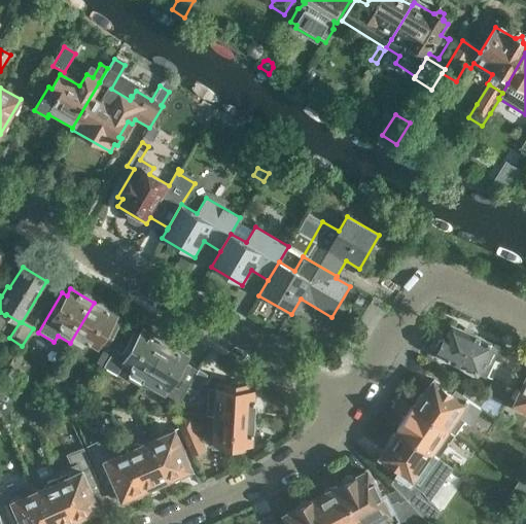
[(94,303),(70,343),(81,350),(85,343),(97,350),(101,343),(105,346),(117,325),(112,322),(116,316),(94,303)]
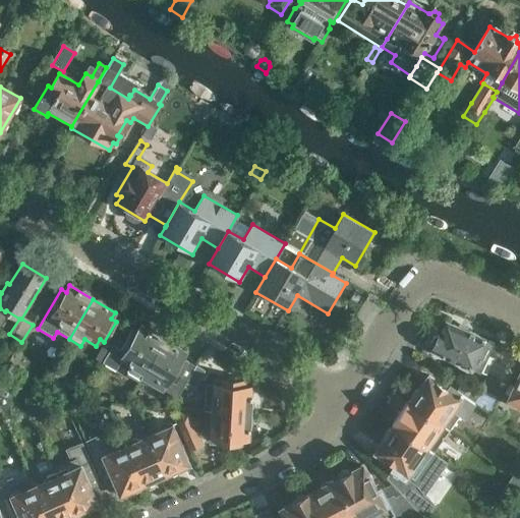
[(446,323),(431,352),(479,375),(493,345),(446,323)]
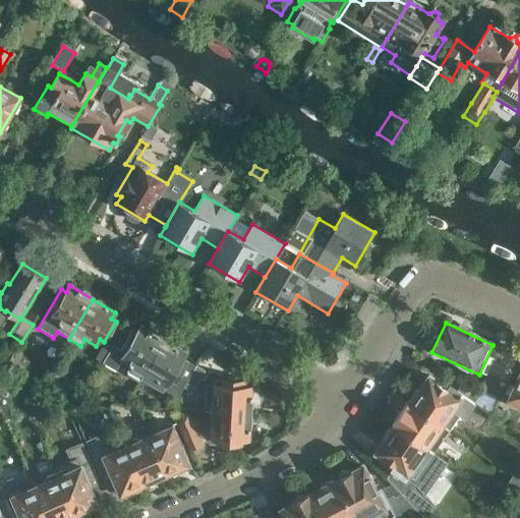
[(108,354),(102,364),(115,372),(121,361),(130,366),(126,372),(138,380),(162,340),(139,327),(135,333),(131,330),(119,350),(113,347),(109,354),(108,354)]
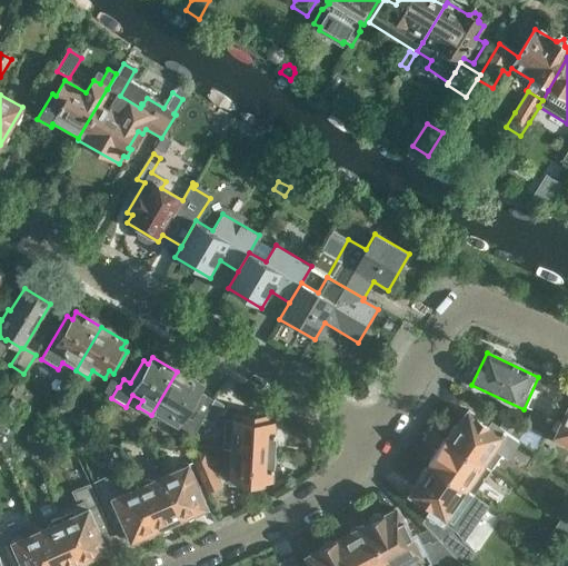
[(177,371),(151,415),(165,423),(168,416),(196,433),(197,430),(200,425),(199,424),(210,405),(202,399),(203,396),(198,394),(202,387),(177,371)]
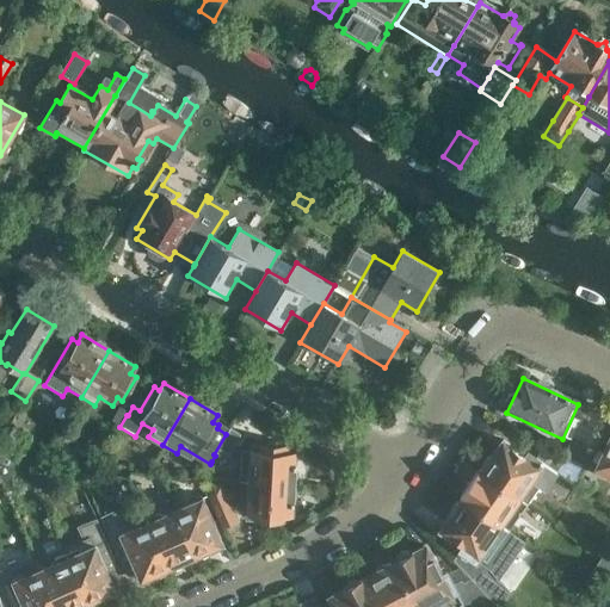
[(112,422),(119,427),(127,415),(119,410),(112,422)]
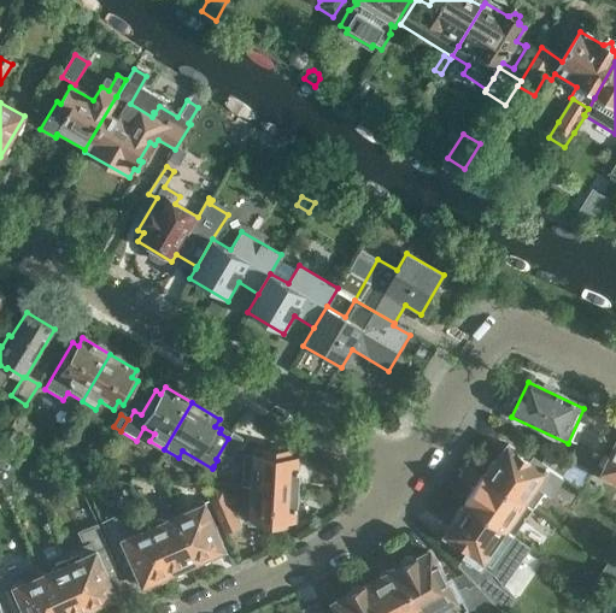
[(615,483),(615,438),(599,476),(615,483)]
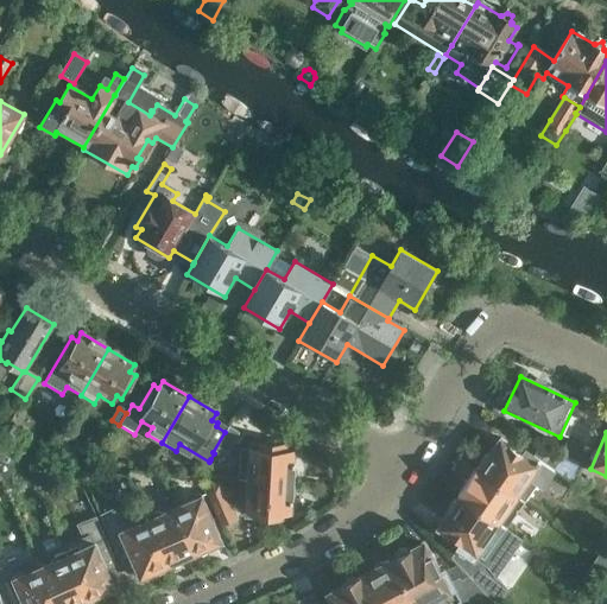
[(0,461),(8,465),(21,443),(6,433),(0,443),(0,461)]
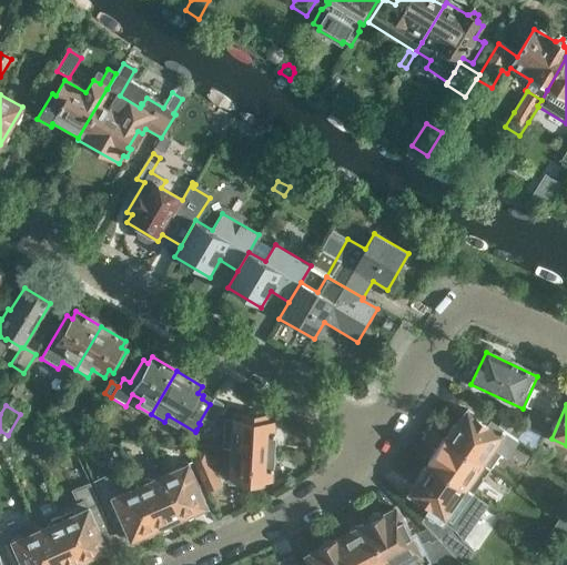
[(196,430),(209,436),(222,414),(210,407),(200,424),(196,430)]
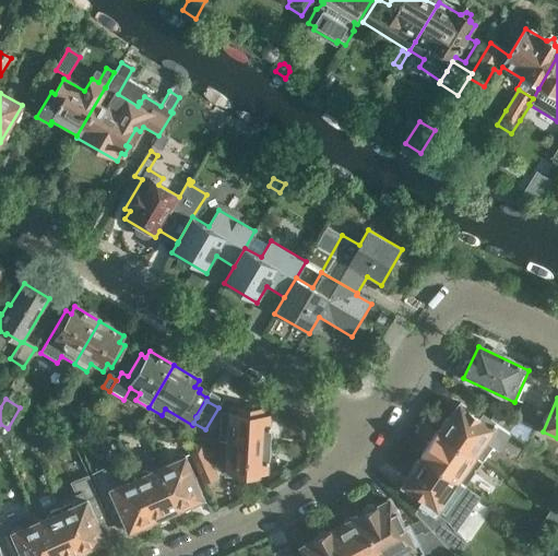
[(536,413),(521,405),(515,418),(530,425),(536,413)]
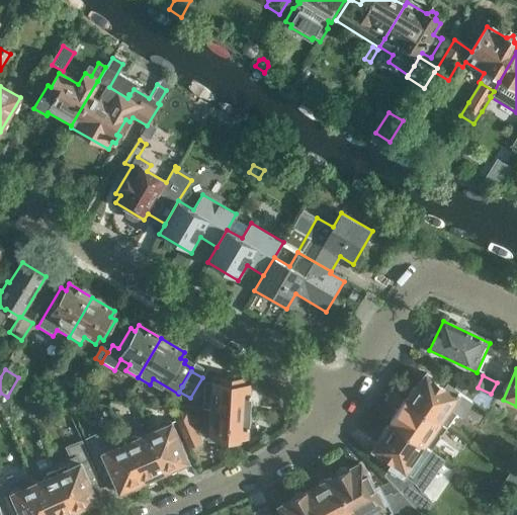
[(424,377),(408,401),(446,428),(457,413),(461,416),(470,404),(485,413),(494,399),(479,389),(470,402),(447,385),(445,388),(433,379),(431,383),(424,377)]
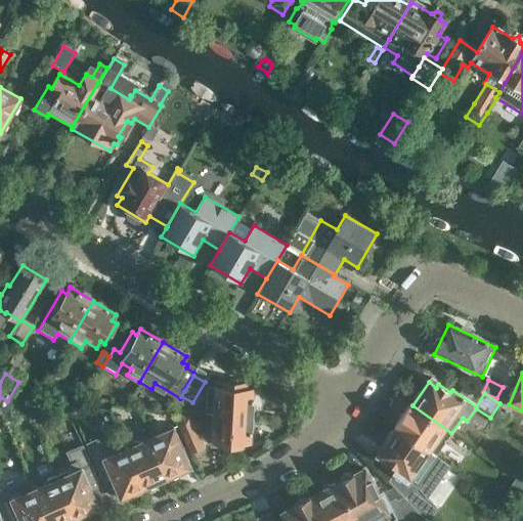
[(206,401),(205,414),(252,417),(253,390),(246,390),(246,385),(221,383),(221,389),(213,388),(213,401),(206,401)]
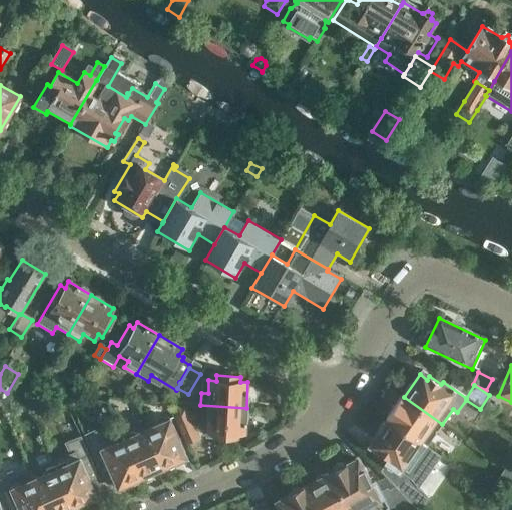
[(387,419),(388,420),(427,447),(442,424),(404,397),(402,396),(387,419)]
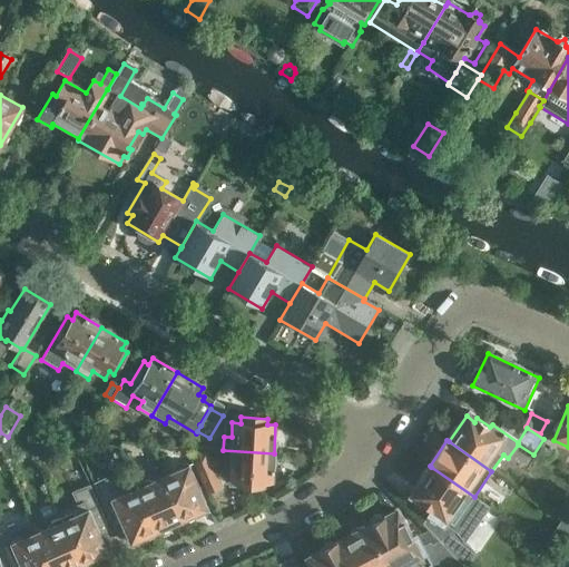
[(184,469),(163,478),(182,520),(184,520),(188,522),(193,520),(194,515),(207,509),(188,468),(194,466),(192,461),(186,449),(177,452),(184,469)]
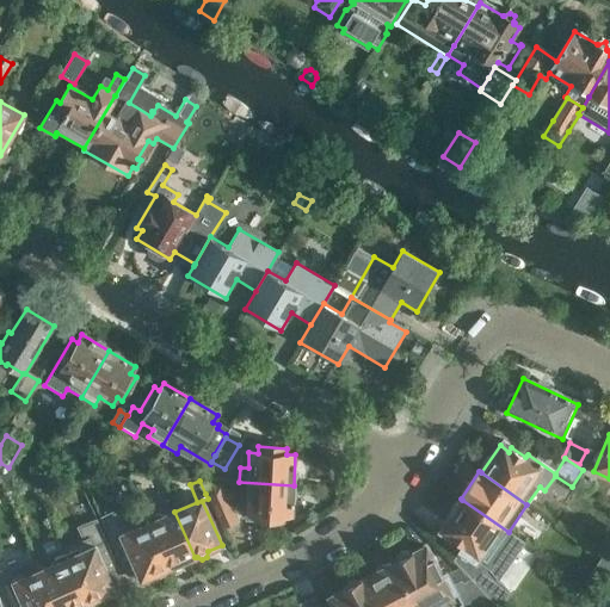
[(294,485),(239,482),(238,499),(246,500),(245,515),(254,515),(254,522),(283,524),(283,516),(291,518),(294,485)]
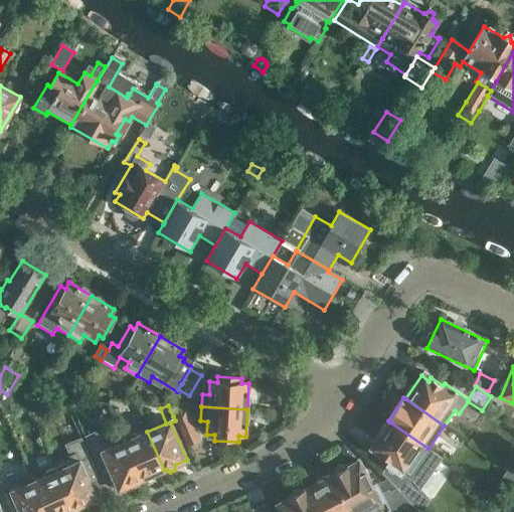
[(187,411),(173,416),(175,420),(187,447),(200,442),(187,411)]
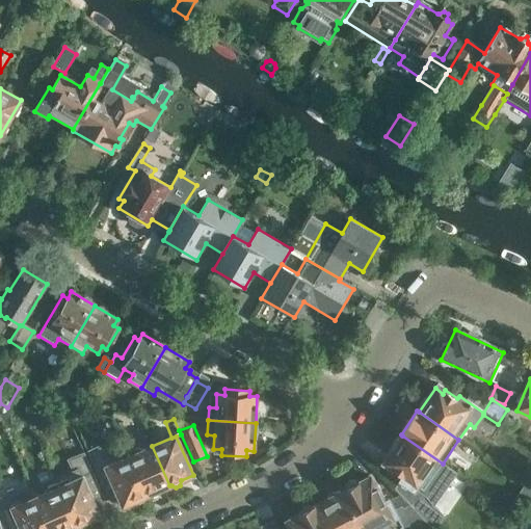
[(443,464),(402,435),(387,459),(395,466),(392,469),(403,477),(394,490),(417,513),(430,528),(436,528),(444,519),(426,498),(436,482),(432,478),(443,464)]
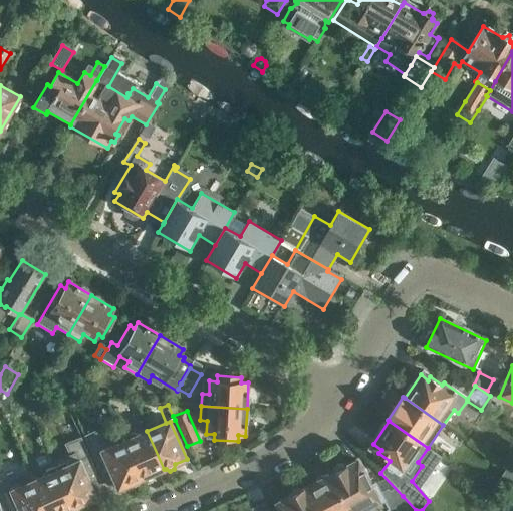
[(120,434),(104,441),(100,429),(83,437),(102,479),(111,474),(117,489),(129,484),(134,487),(138,485),(139,480),(141,479),(122,438),(120,434)]
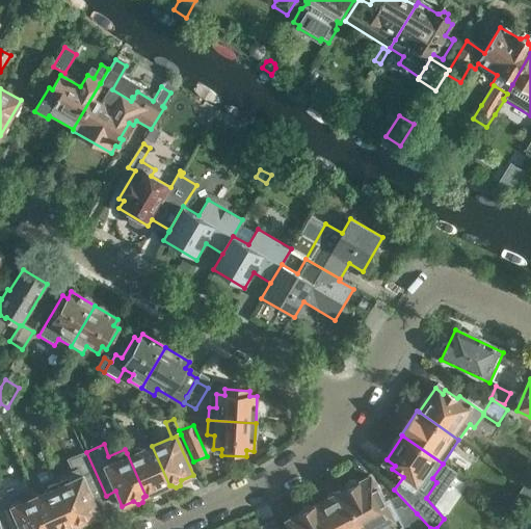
[(136,448),(127,453),(145,496),(148,495),(153,498),(157,496),(158,491),(169,485),(152,446),(142,450),(136,448)]
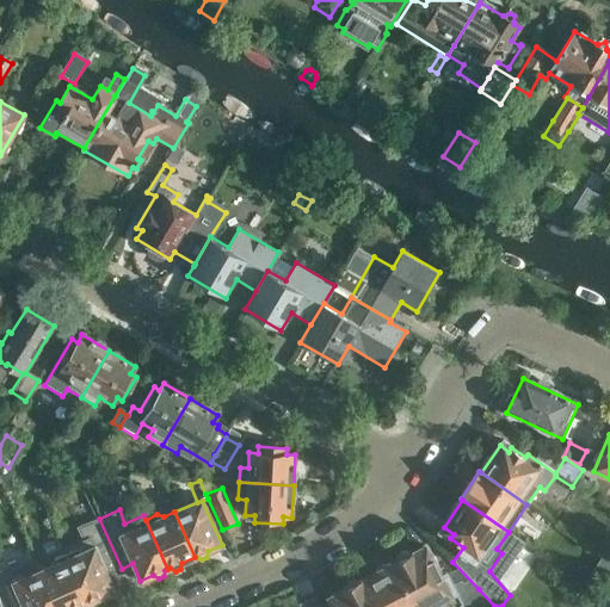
[(63,551),(65,555),(87,605),(88,605),(91,606),(97,606),(99,605),(100,599),(115,593),(106,576),(117,570),(96,521),(76,530),(82,543),(63,551)]
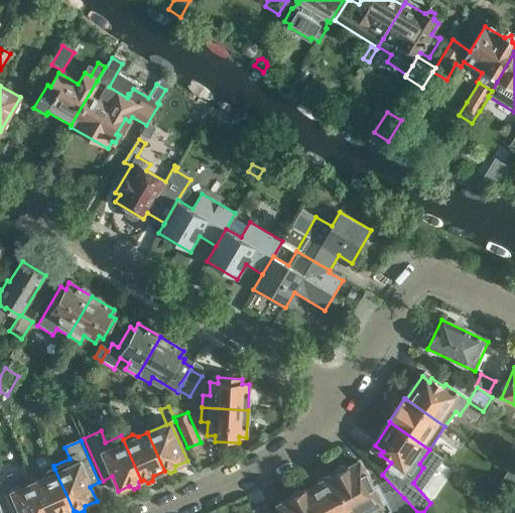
[(332,476),(333,478),(351,512),(387,512),(395,508),(397,512),(417,512),(404,498),(394,503),(389,493),(382,497),(376,486),(374,487),(366,472),(363,473),(359,464),(350,469),(349,467),(345,469),(344,467),(337,468),(333,473),(334,475),(332,476)]
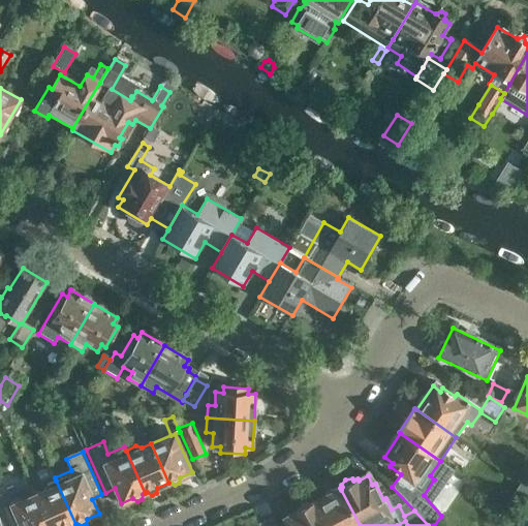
[(45,490),(34,495),(48,525),(72,525),(75,524),(56,481),(48,485),(45,490)]
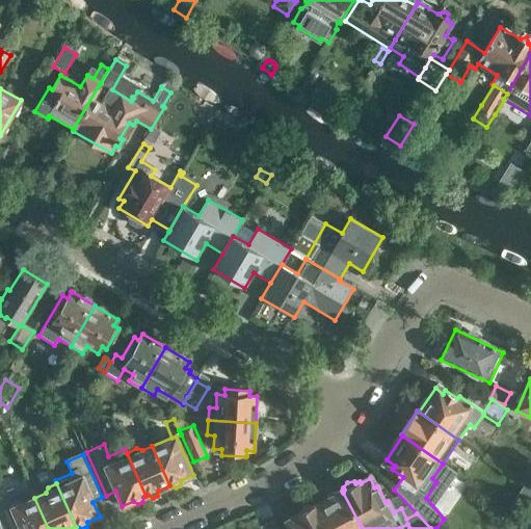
[(48,528),(34,498),(30,488),(7,499),(0,502),(0,528),(48,528)]
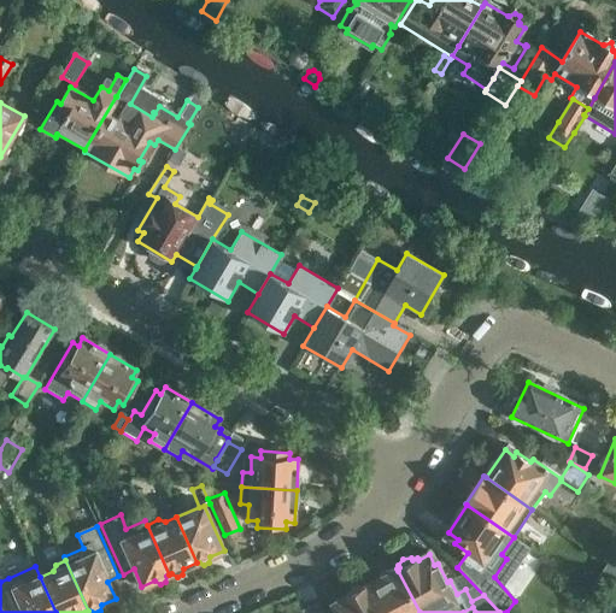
[(380,581),(365,588),(377,612),(420,612),(398,571),(393,573),(392,572),(383,573),(379,579),(380,581)]
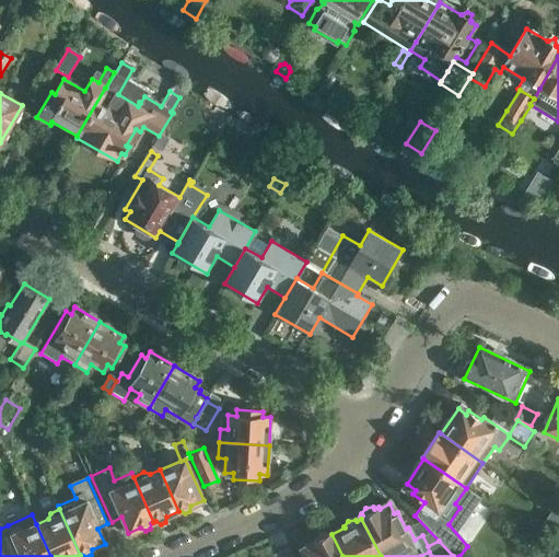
[(342,556),(332,534),(330,532),(327,534),(326,532),(318,533),(314,538),(315,541),(312,542),(313,544),(303,549),(306,556),(342,556)]
